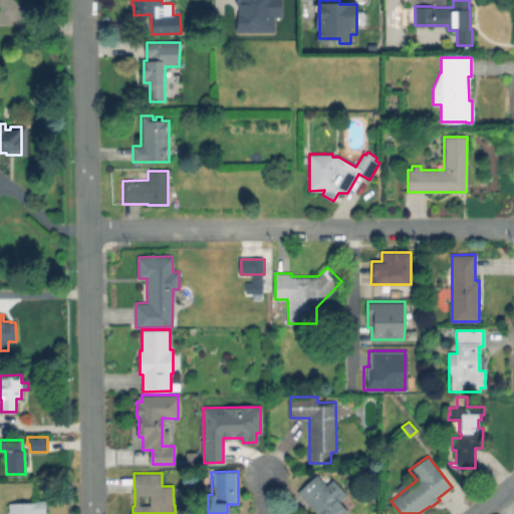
[(325,474),(337,488),(332,492),(349,511),(345,513),(316,513),(297,492),(316,475),(319,479),(325,474)]
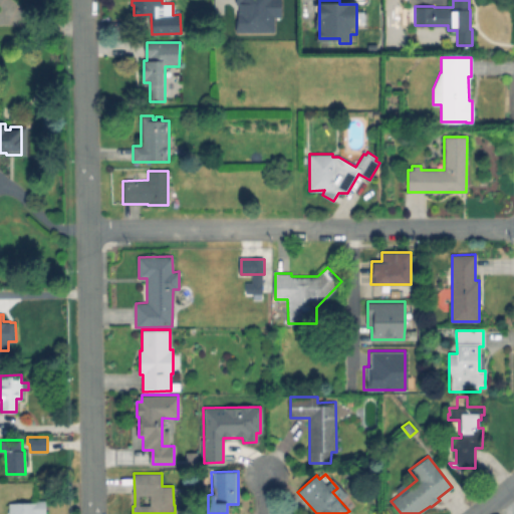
[(183,488),(183,497),(175,497),(175,488),(183,488)]
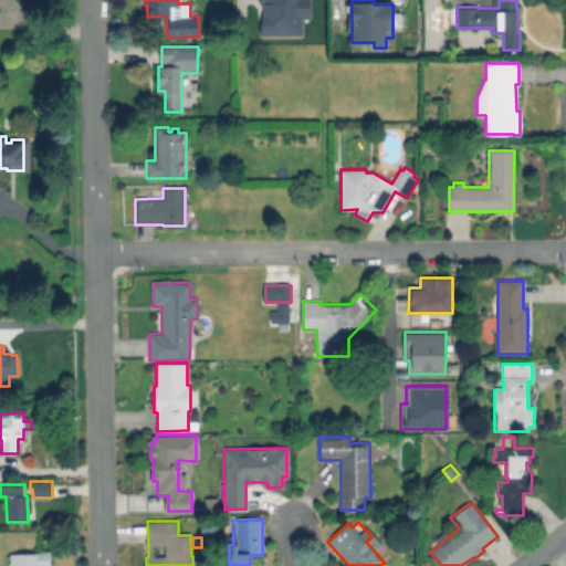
[(10,565),(10,554),(40,553),(40,552),(50,552),(50,565),(10,565)]
